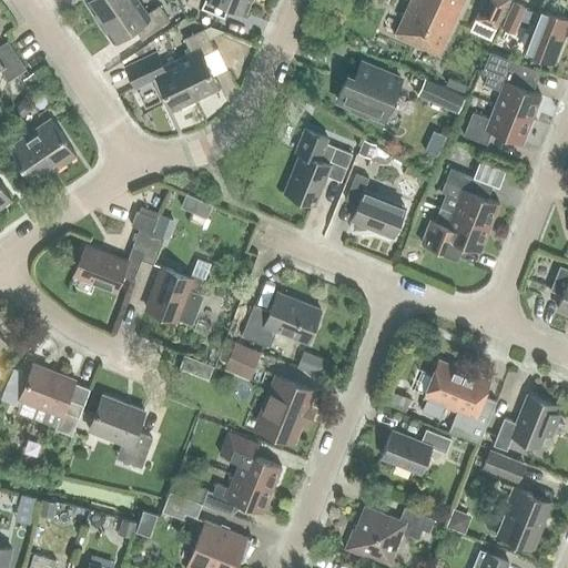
[(83,0),(99,21),(129,0),(83,0)]
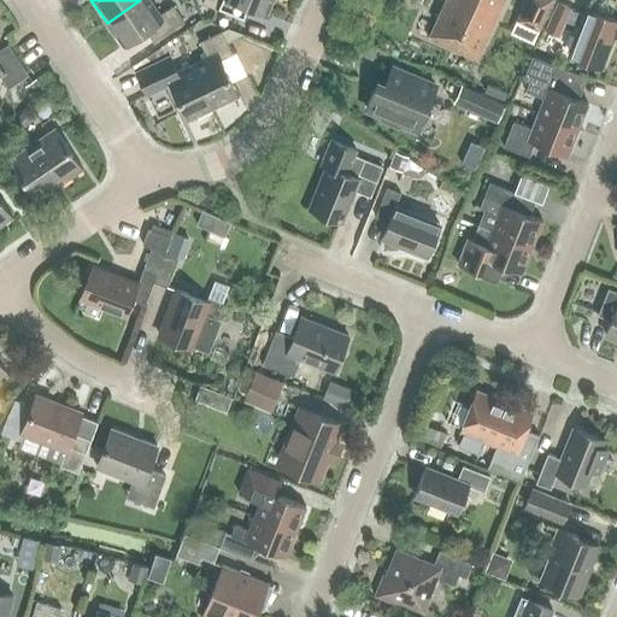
[(140,0),(107,23),(123,46),(146,30),(154,42),(184,22),(174,5),(160,15),(150,0),(140,0)]
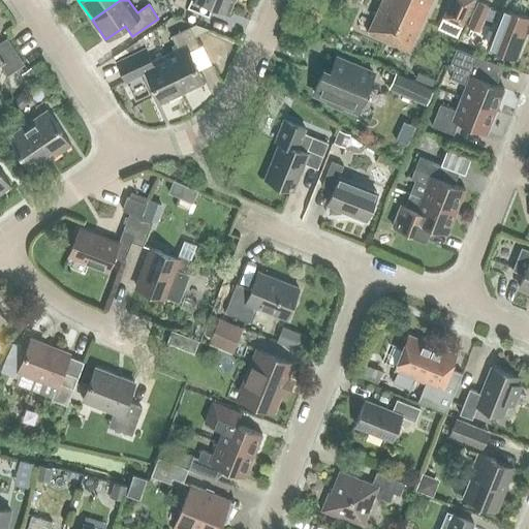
[(228,12),(232,0),(174,0),(173,3),(203,14),(207,3),(228,12)]
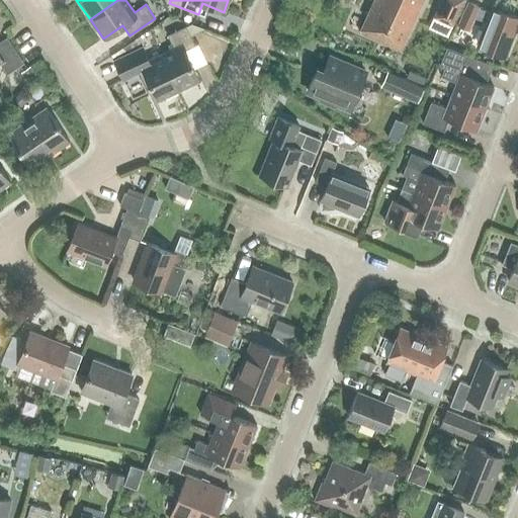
[(373,0),(359,32),(400,51),(422,0),(373,0)]
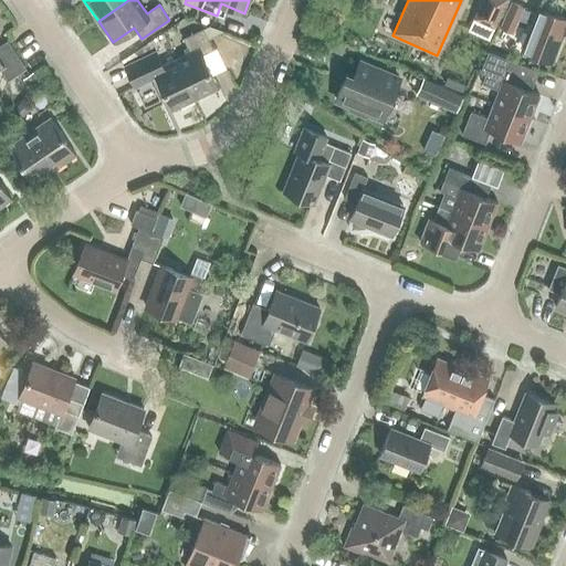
[(506,0),(479,0),(471,19),(493,29),(506,0)]
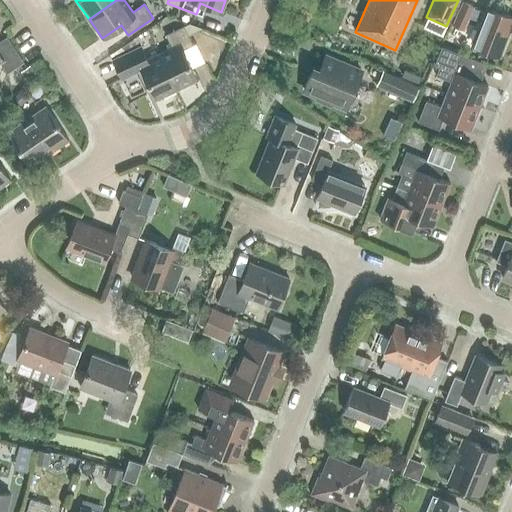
[(511,23),(511,16),(486,7),(484,12),(473,7),(473,6),(463,1),(452,24),(463,29),(468,17),(481,22),(471,46),(499,57),(511,23)]
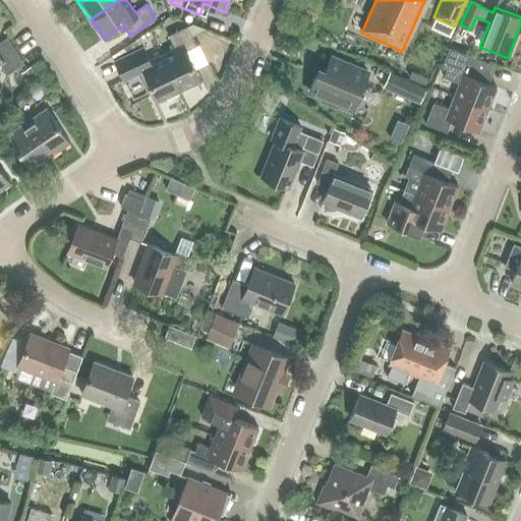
[(179,92),(200,80),(186,50),(196,46),(187,26),(168,36),(174,49),(162,55),(179,92)]
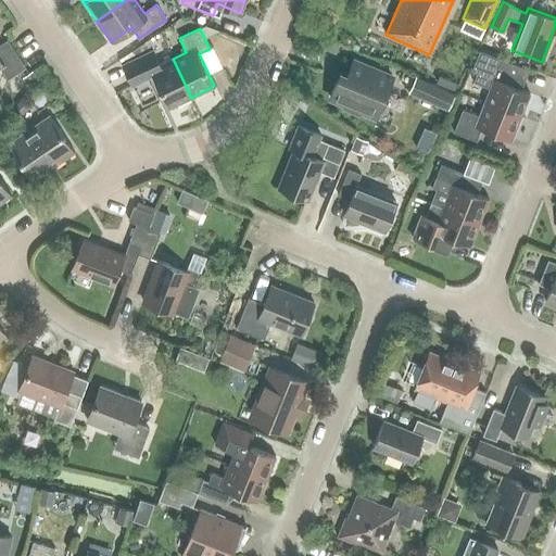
[(25,67),(7,40),(0,45),(0,68),(8,79),(25,67)]
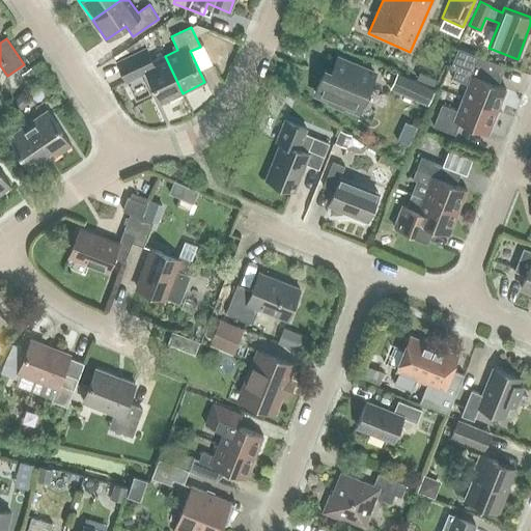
[(183,93),(165,56),(152,62),(145,48),(116,62),(126,82),(146,72),(161,103),(183,93)]
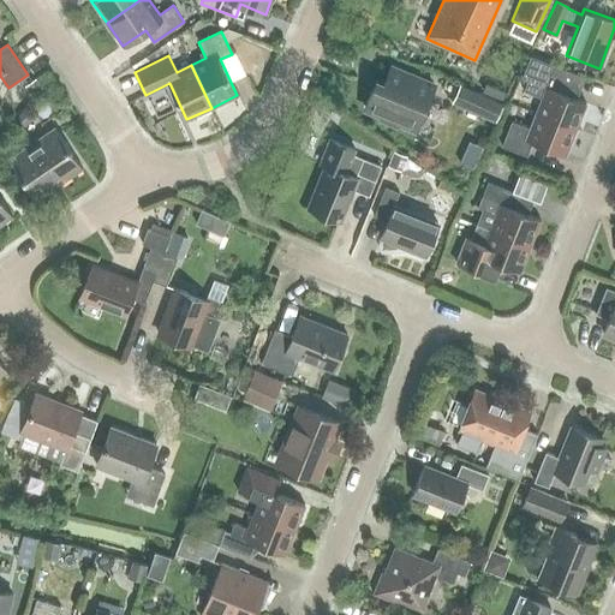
[(542,99),(536,113),(575,129),(586,102),(572,97),(580,76),(530,57),(520,79),(527,82),(524,91),(542,99)]
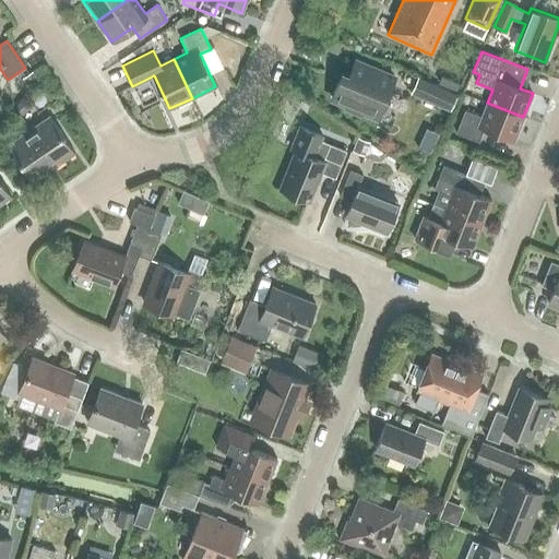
[(363,111),(378,118),(394,78),(356,61),(349,78),(342,74),(332,98),(346,105),(345,109),(361,116),(363,111)]
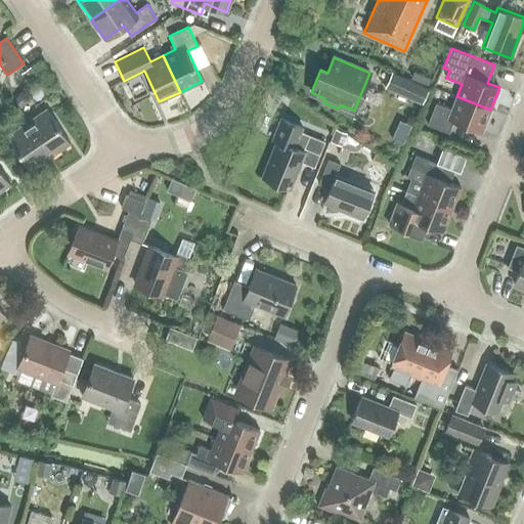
[(37,78),(29,66),(18,73),(27,85),(37,78)]
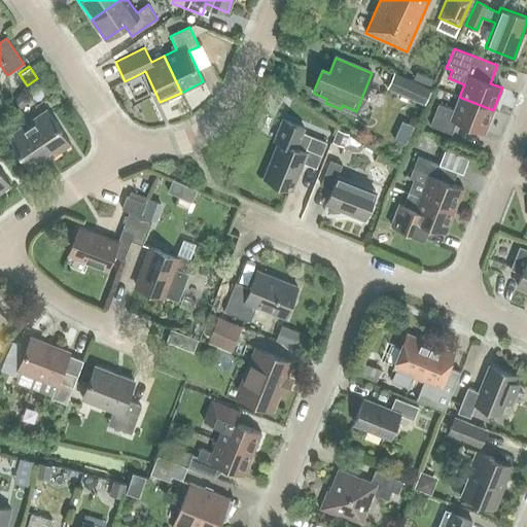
[(431,89),(393,71),(385,88),(423,105),(431,89)]
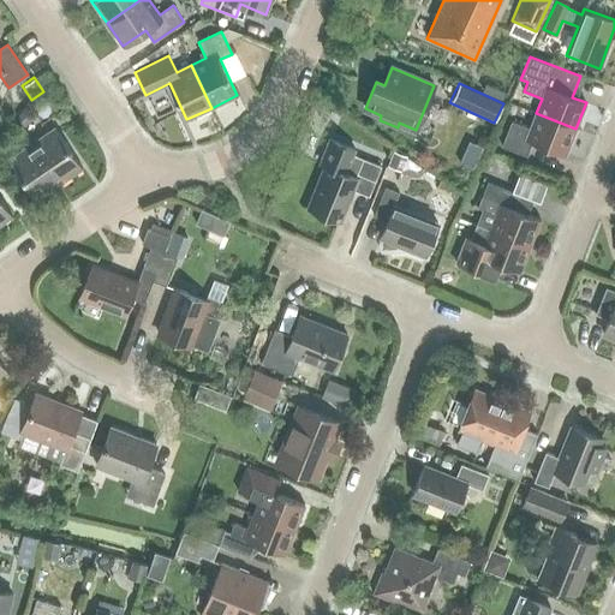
[(487,83),(483,91),(501,100),(505,91),(487,83)]
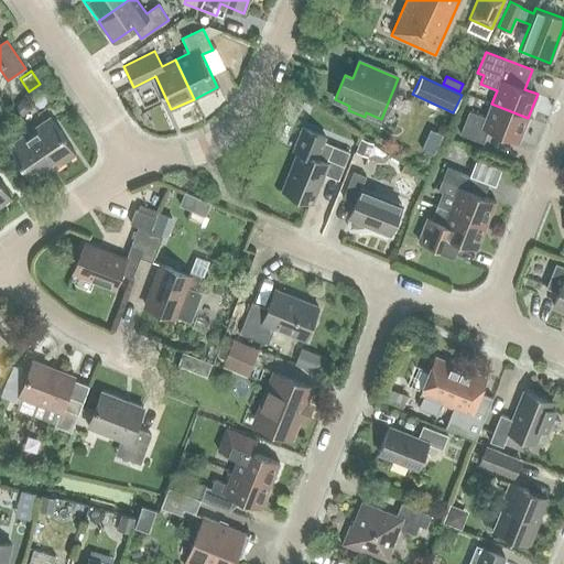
[(21,116),(31,109),(25,100),(15,108),(21,116)]
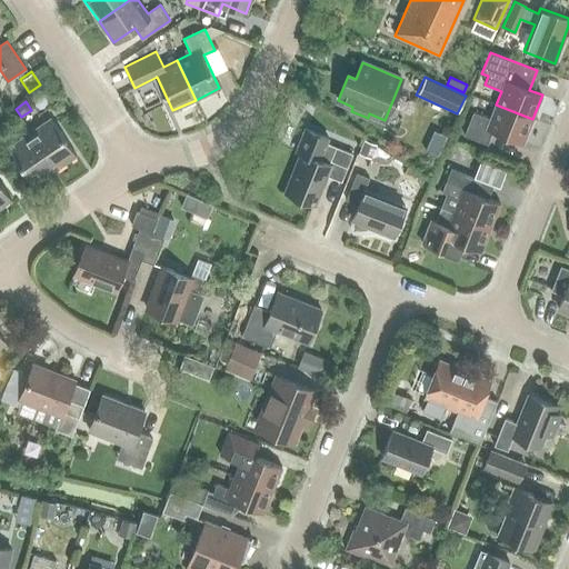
[(523,143),(532,119),(496,105),(490,119),(473,112),(465,136),(488,145),(493,131),(523,143)]
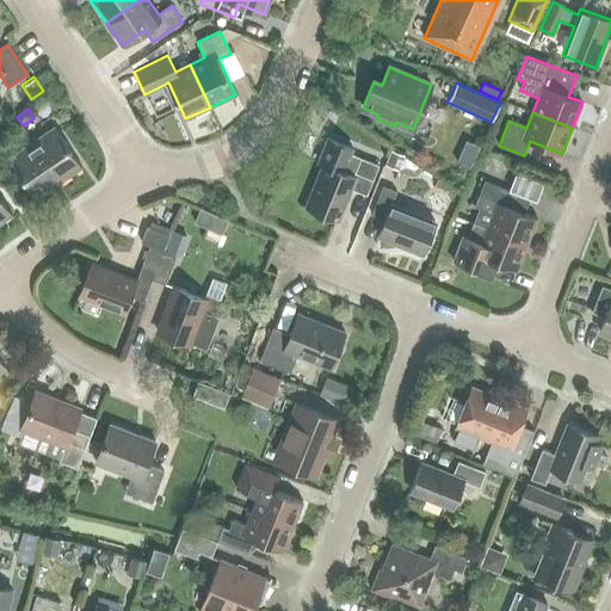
[(31,142),(59,181),(81,166),(55,127),(31,142)]
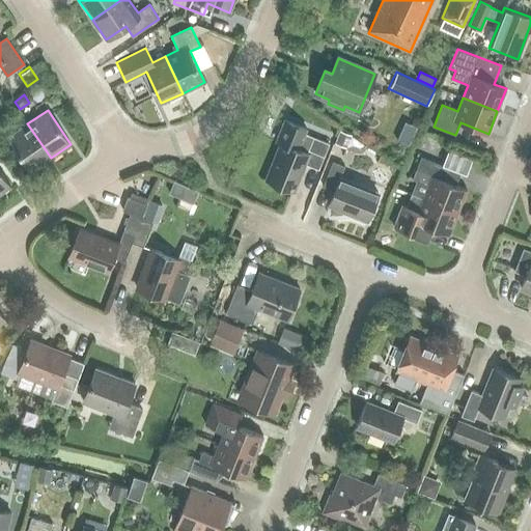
[(330,143),(305,134),(307,129),(287,120),(278,141),(282,143),(267,179),(292,190),(304,163),(318,169),(330,143)]
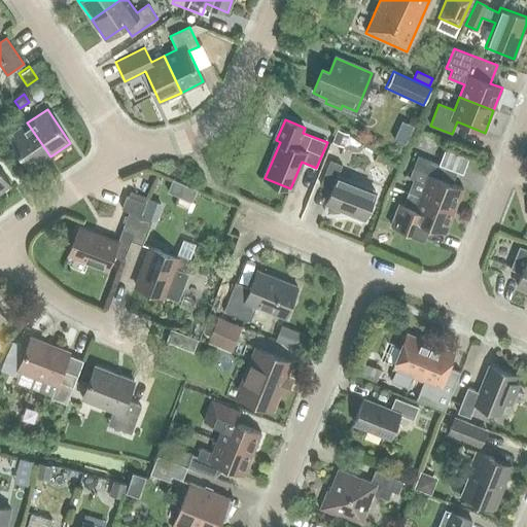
[(31,171),(50,156),(27,123),(7,137),(31,171)]
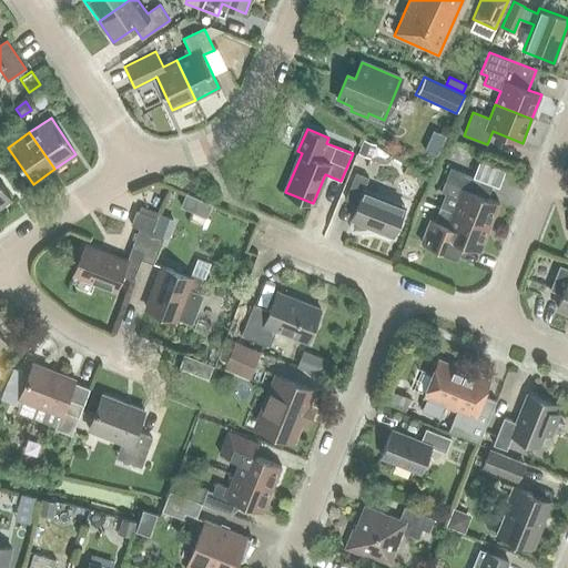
[(375,145),(362,140),(356,154),(369,160),(375,145)]
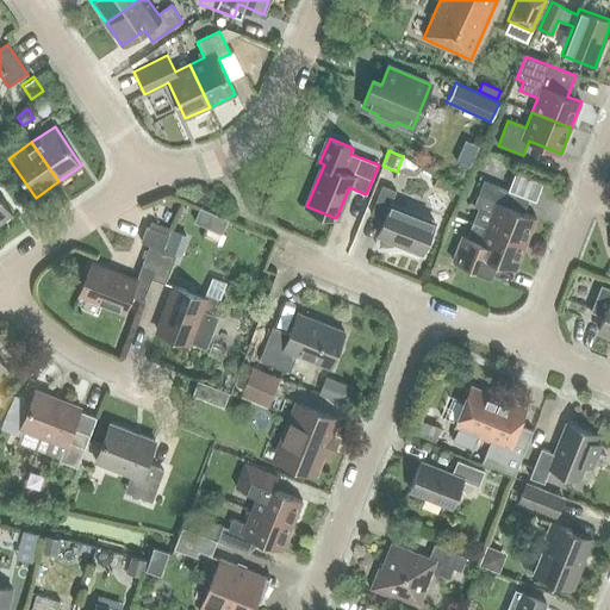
[(0,221),(12,213),(0,195),(0,174),(0,173),(0,221)]
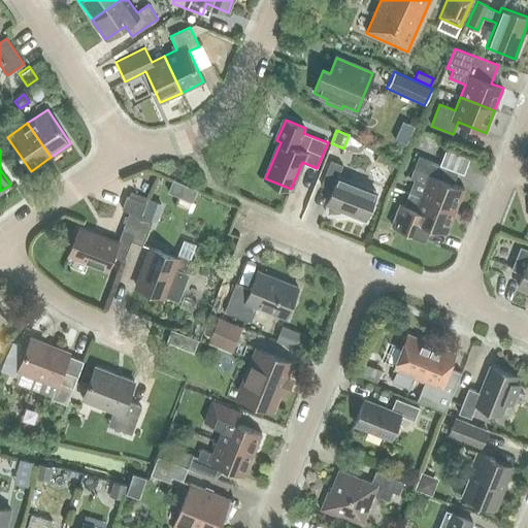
[(409,193),(455,210),(464,188),(436,177),(441,164),(419,156),(410,178),(415,179),(409,193)]
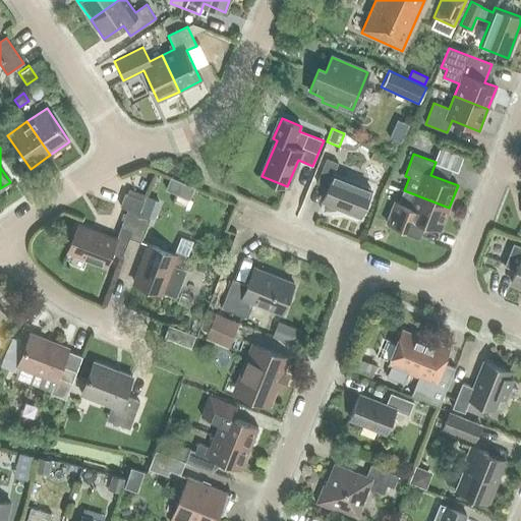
[(334,174),(338,163),(327,159),(316,183),(328,187),(323,200),(360,216),(371,189),(334,174)]
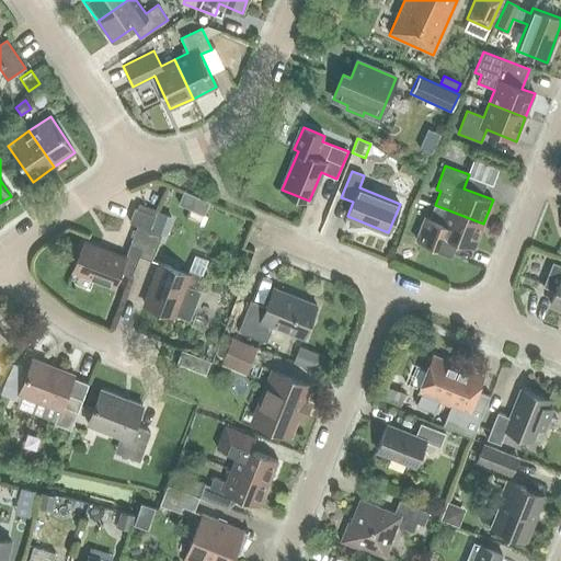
[(179,205),(191,209),(196,196),(184,191),(179,205)]
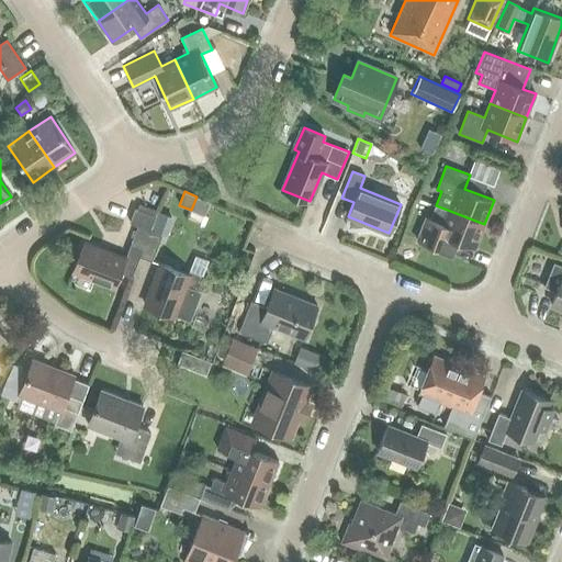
[(475,248),(484,224),(436,205),(430,220),(426,217),(417,240),(451,254),(456,240),(475,248)]
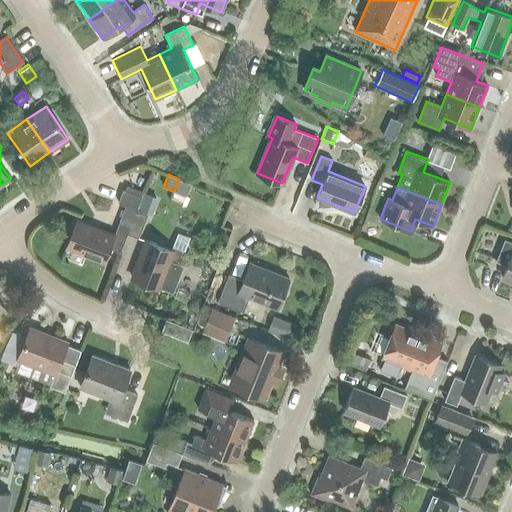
[(137,210),(141,197),(123,190),(118,203),(125,206),(114,236),(76,221),(66,247),(104,262),(109,248),(120,253),(127,234),(137,210)]
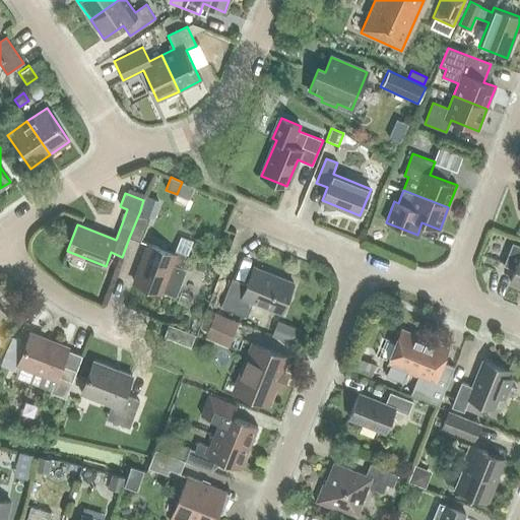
[(139,213),(129,238),(140,242),(149,217),(139,213)]
